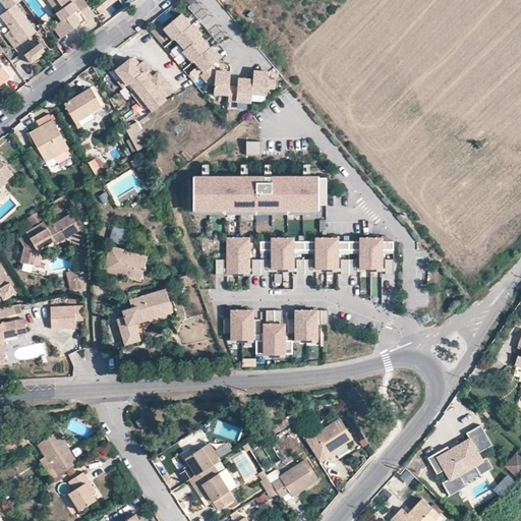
[(64,8),(58,0),(49,0),(58,12),(64,8)]
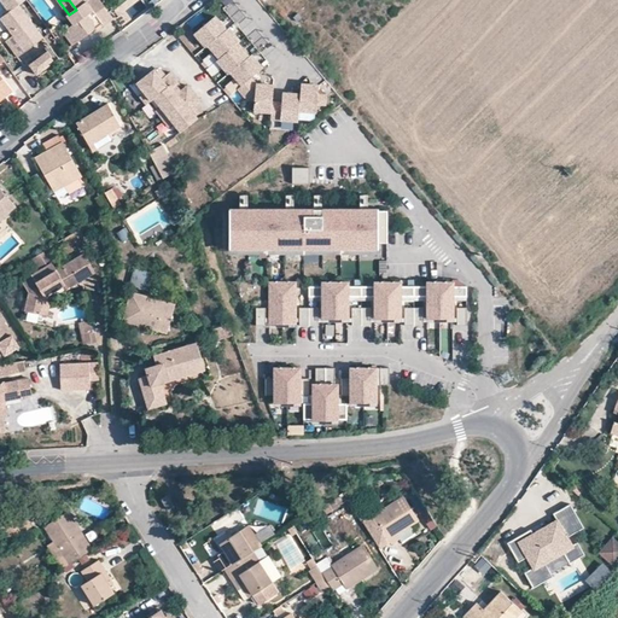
[(114,19),(99,0),(87,0),(88,0),(87,0),(69,0),(76,10),(69,15),(68,16),(74,25),(64,31),(73,45),(95,28),(93,23),(99,18),(101,23),(104,25),(114,19)]
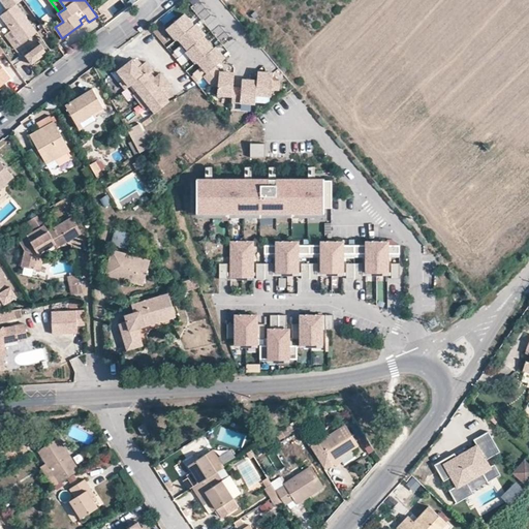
[(199,0),(193,0),(190,4),(198,12),(206,5),(199,0)]
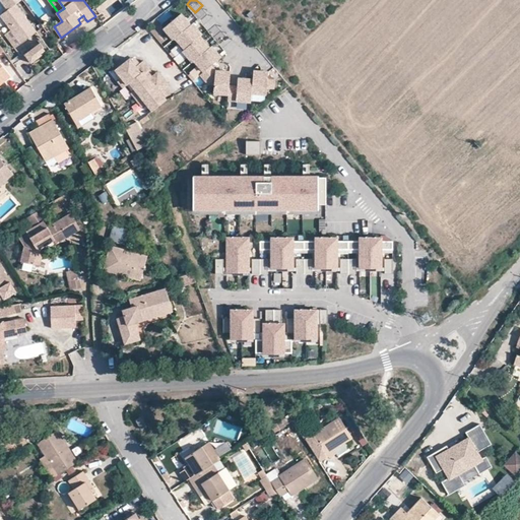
[(9,25),(21,42),(21,43),(37,30),(15,3),(1,14),(9,25)]
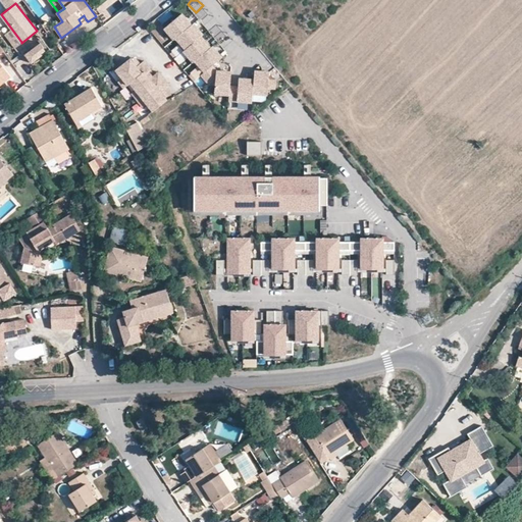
[(184,15),(166,30),(175,40),(177,39),(193,25),(184,15)]
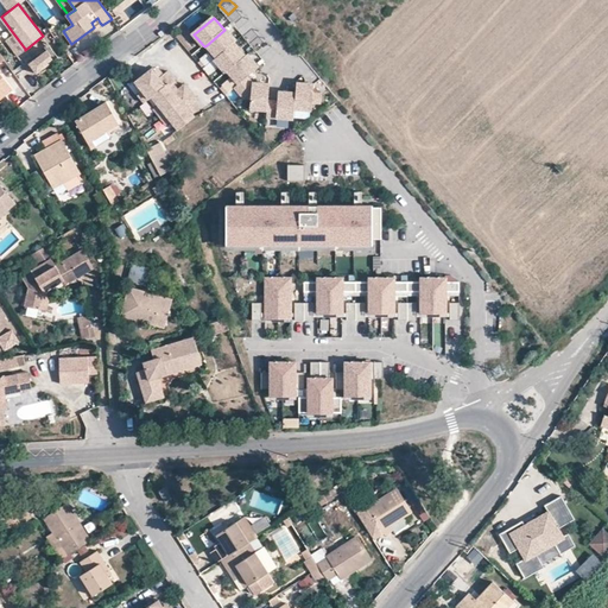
[(225,30),(207,45),(217,58),(235,44),(238,42),(226,29),(225,30)]
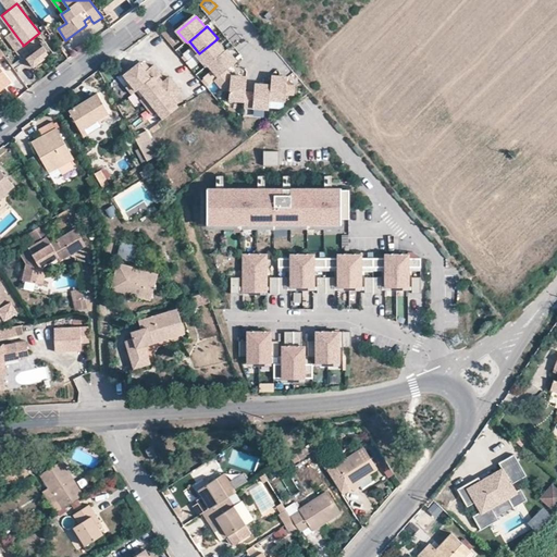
[(15,50),(23,45),(10,27),(2,33),(15,50)]
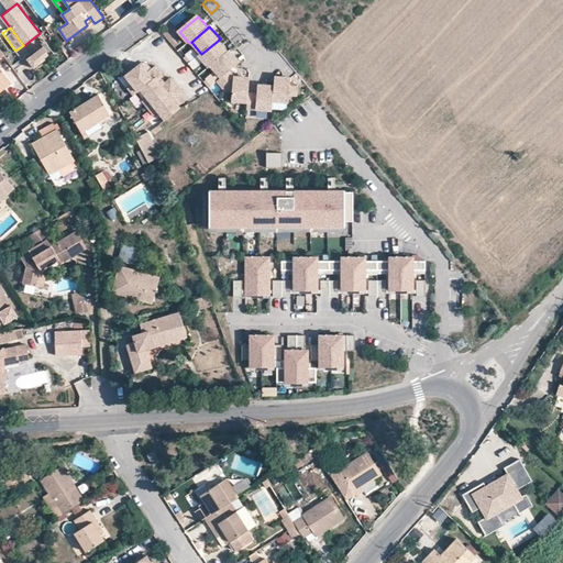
[(201,54),(199,56),(209,68),(211,66),(228,53),(218,41),(201,54)]
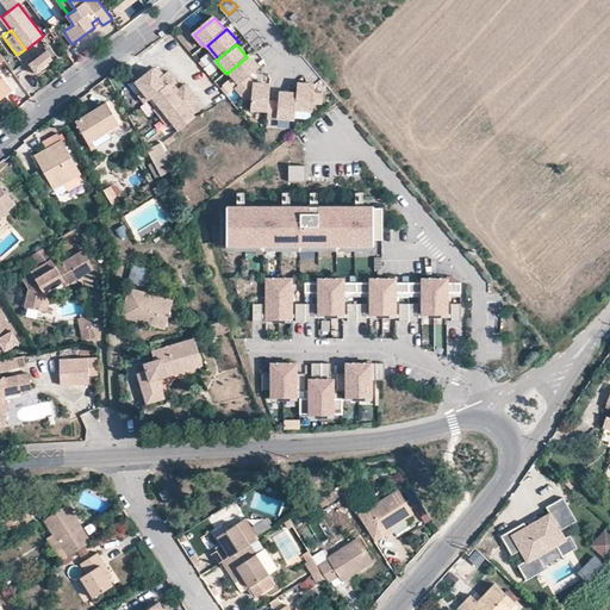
[(51,48),(48,50),(55,61),(58,58),(51,48)]
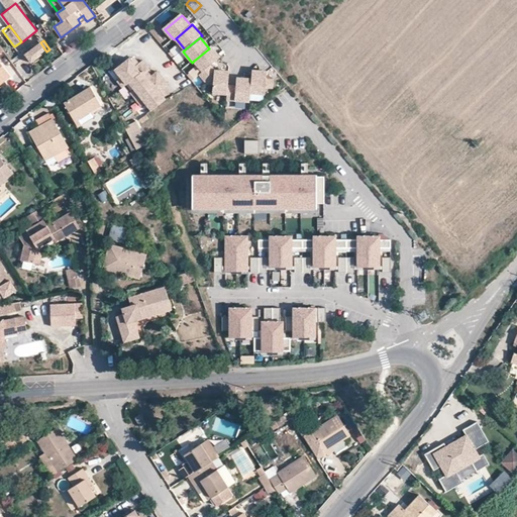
[(46,52),(40,42),(24,54),(30,63),(46,52)]
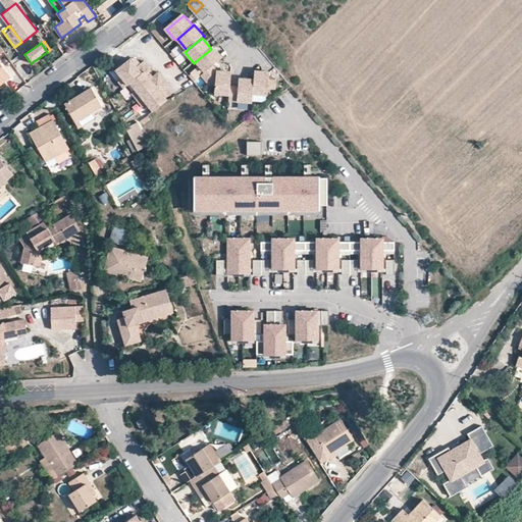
[(169,53),(181,65),(189,58),(177,46),(169,53)]
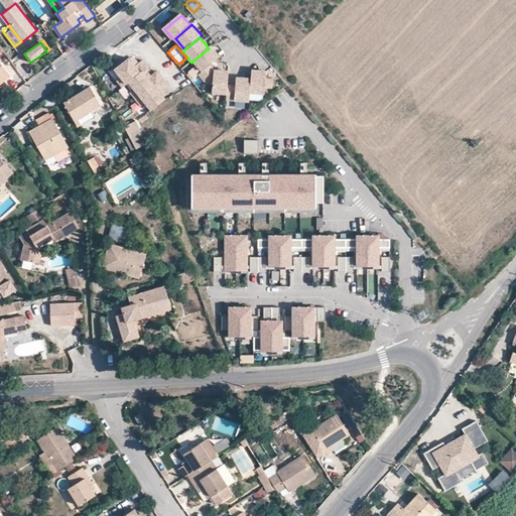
[(209,48),(194,60),(204,73),(211,67),(221,57),(211,46),(209,48)]
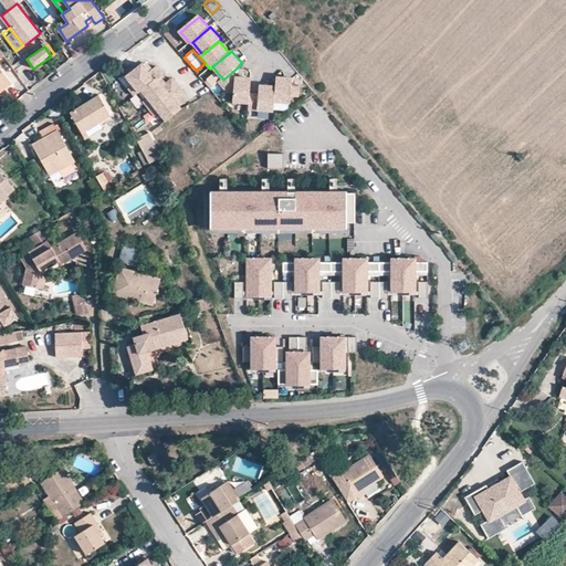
[(142,65),(126,77),(133,86),(139,94),(142,92),(148,100),(159,114),(167,122),(182,109),(180,107),(176,102),(179,98),(185,94),(173,80),(167,84),(164,86),(159,82),(163,79),(164,77),(156,66),(152,71),(148,73),(143,67),(142,65)]
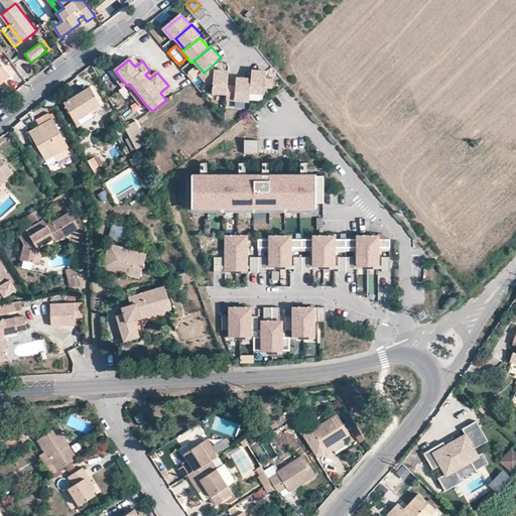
[(0,85),(12,76),(0,61),(0,85)]
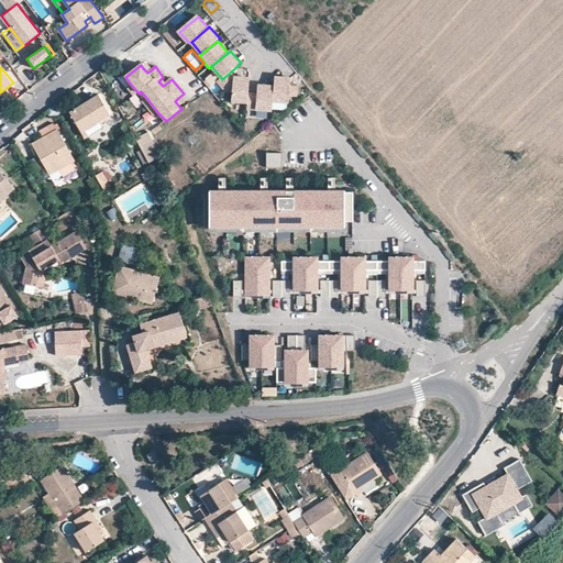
[(235,78),(230,73),(222,79),(219,81),(228,92),(233,92),(233,102),(249,103),(249,95),(250,80),(235,78)]
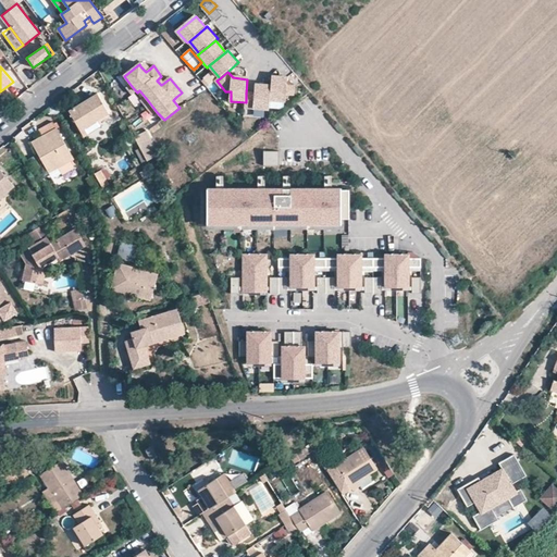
[(289,79),(272,77),(272,86),(270,101),(286,102),(287,96),(295,96),(296,88),(288,87),(289,79)]
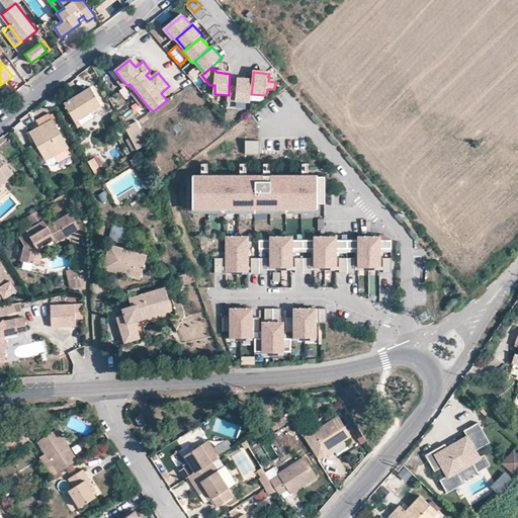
[(127,86),(121,79),(117,82),(123,88),(127,86)]
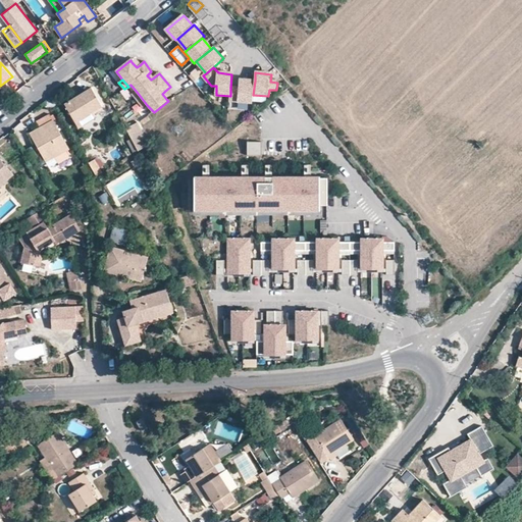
[(240,88),(230,88),(230,96),(229,101),(253,103),(253,95),(255,81),(241,80),(240,88)]
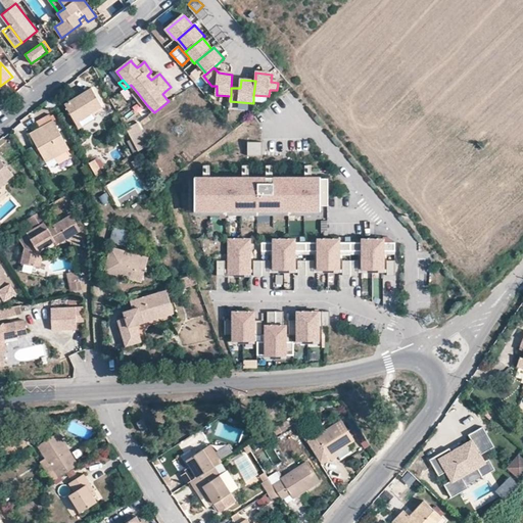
[(102,107),(90,87),(64,103),(77,126),(89,119),(87,115),(102,107)]
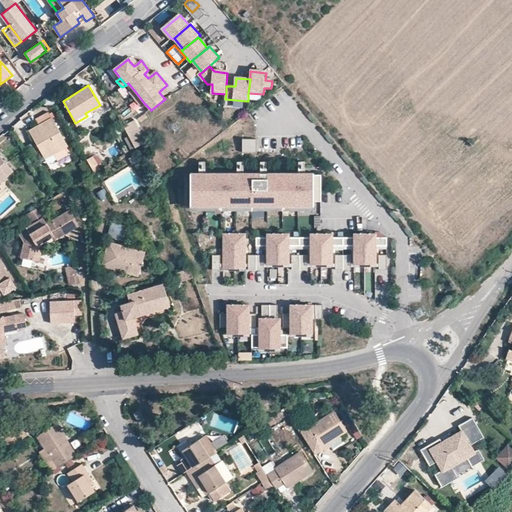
[(130,93),(141,106),(144,103),(134,90),(130,93)]
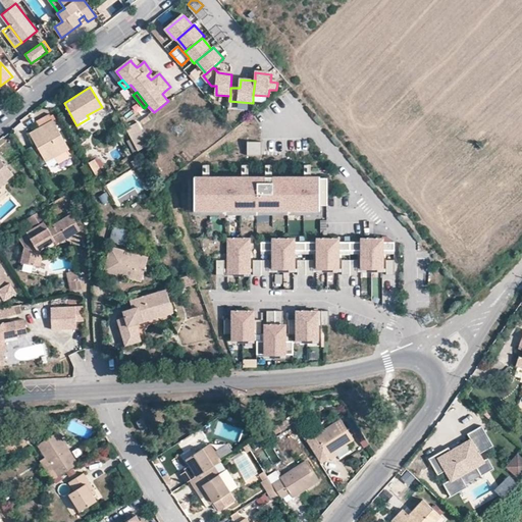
[(42,125),(52,119),(49,114),(38,120),(42,125)]
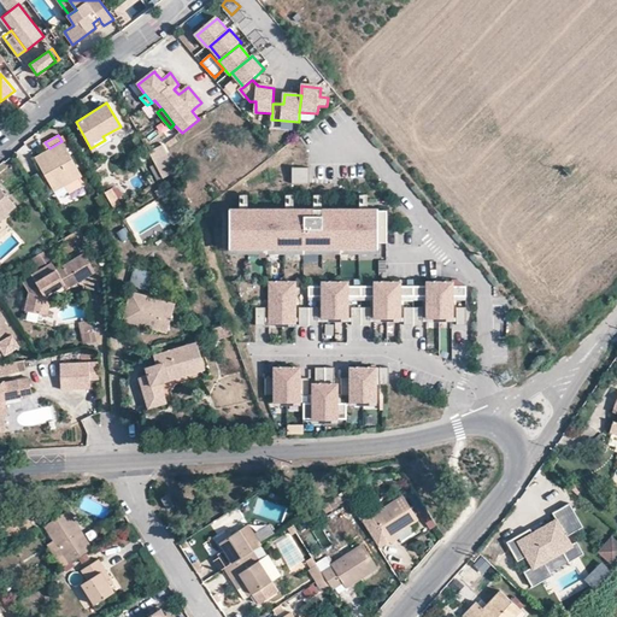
[(81,176),(62,141),(50,148),(35,157),(54,192),(68,184),(81,176)]
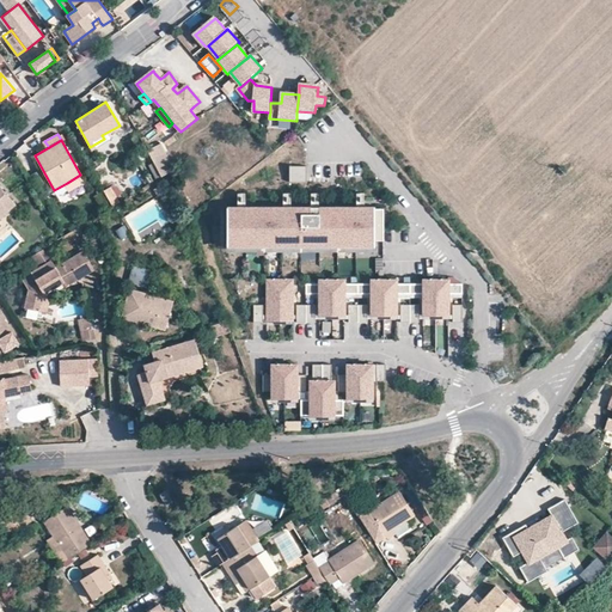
[(161,144),(148,152),(163,178),(176,170),(161,144)]
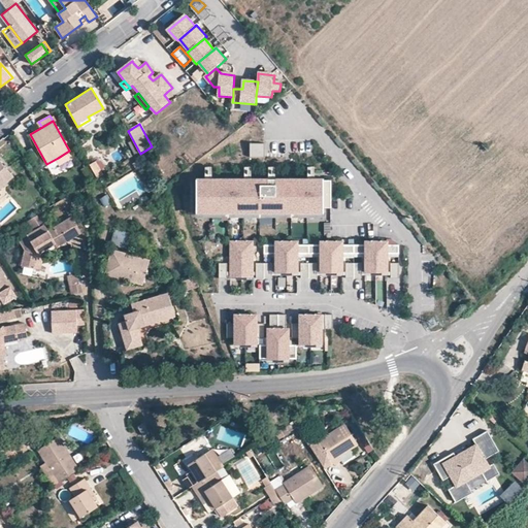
[(251,143),(251,158),(265,158),(265,143),(251,143)]
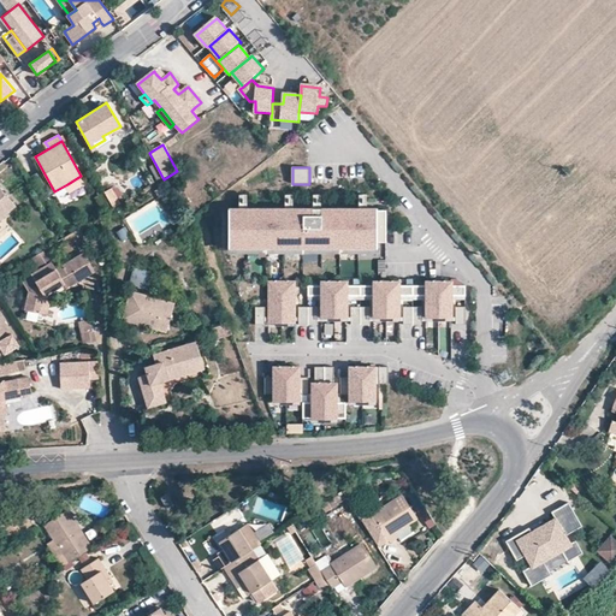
[(223,175),(211,182),(218,194),(230,187),(223,175)]
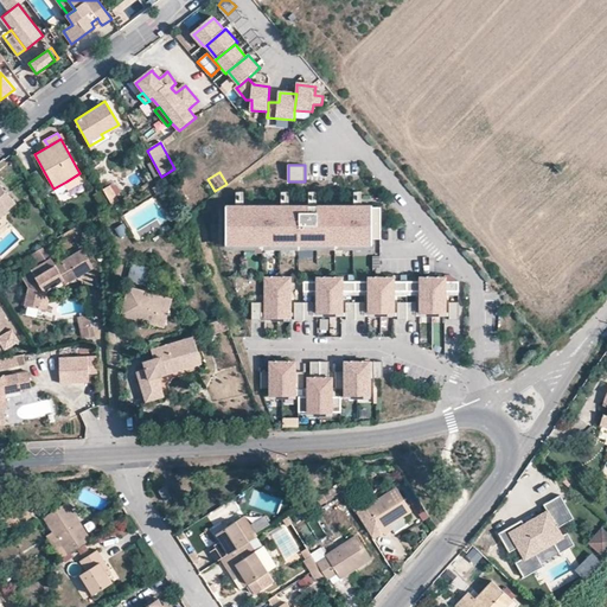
[(80,173),(66,181),(71,189),(84,180),(80,173)]
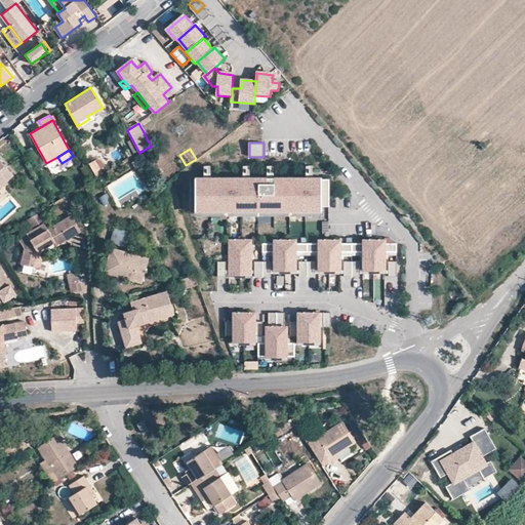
[(0,186),(12,175),(0,160),(0,186)]
